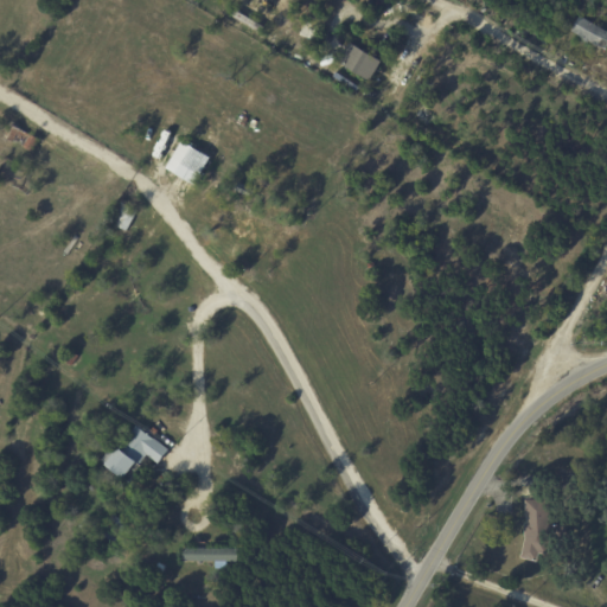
[(234,18),(237,12),(266,30),(262,36),(234,18)]
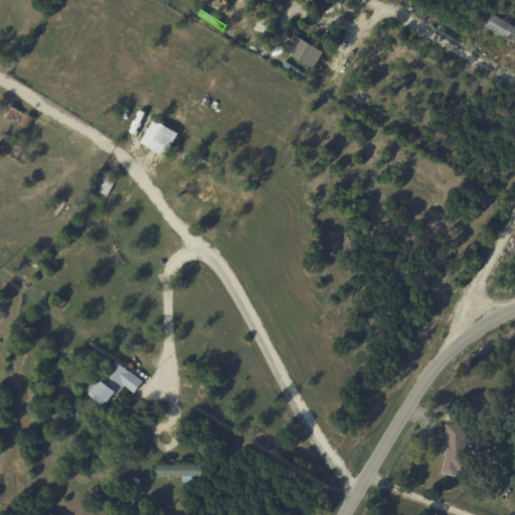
[(514,27),(514,44),(514,43),(511,49),(505,46),(508,40),(501,36),(500,38),(496,36),(497,34),(486,28),(493,15),(514,27)]
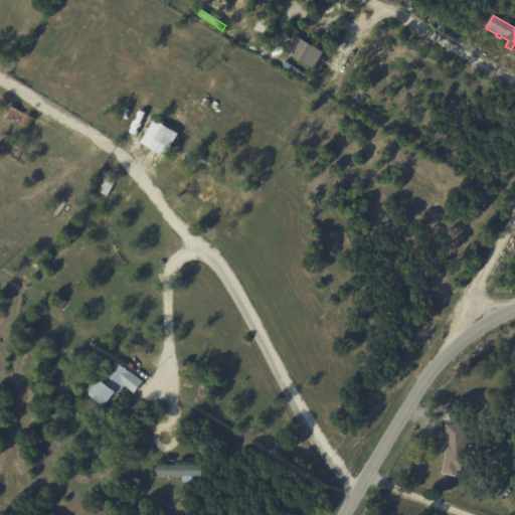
[(259,20),(271,23),(267,36),(255,32),(259,20)]
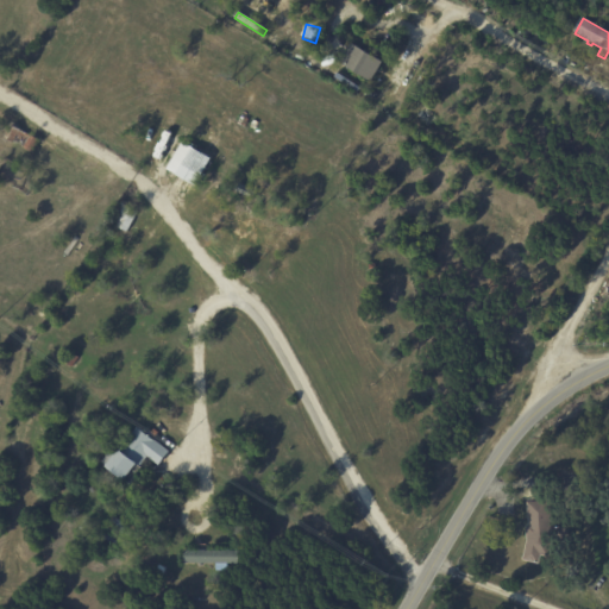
[(355,45),(378,61),(366,80),(347,68),(355,57),(350,54),(355,45)]
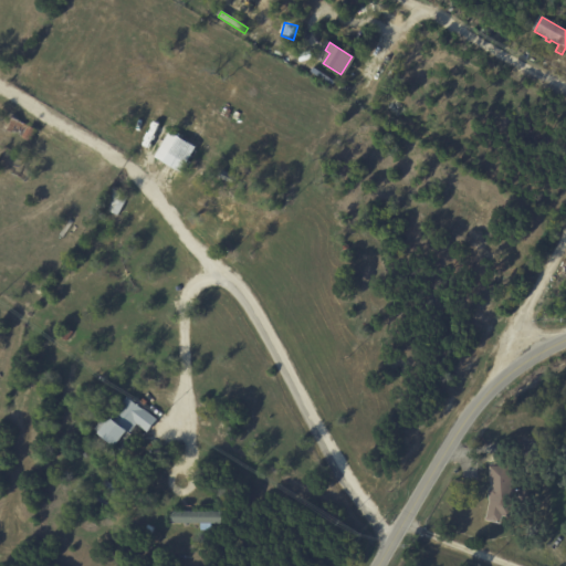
[(12,115),(38,130),(31,143),(6,127),(12,115)]
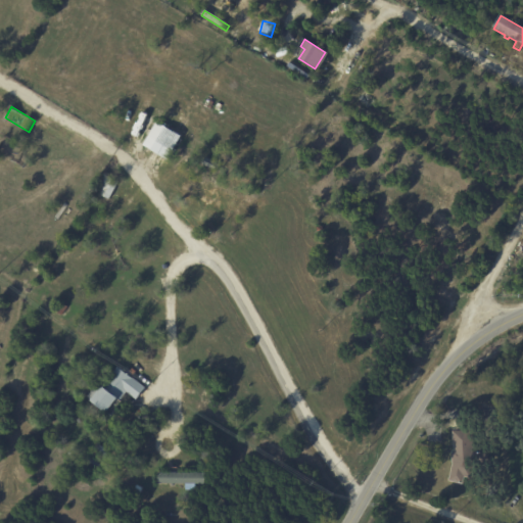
[(201,110),(211,114),(209,120),(199,114),(201,110)]
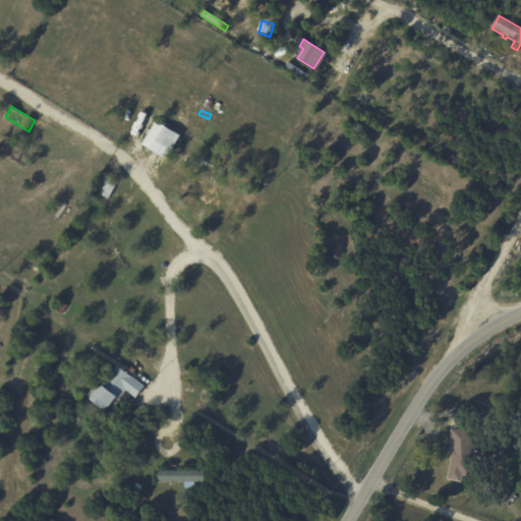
[(165,125),(181,134),(173,150),(157,140),(165,125)]
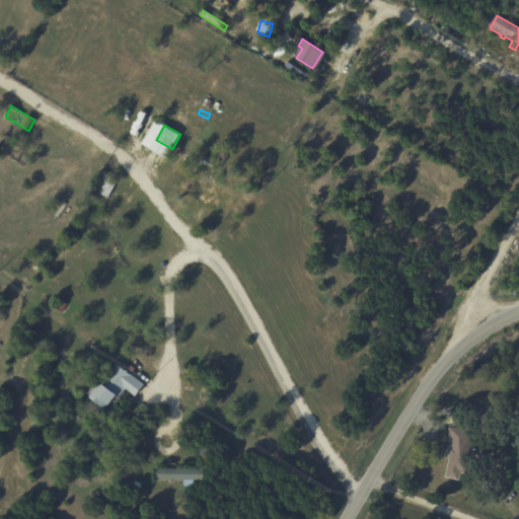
[(170,165),(176,155),(180,158),(175,167),(170,165)]
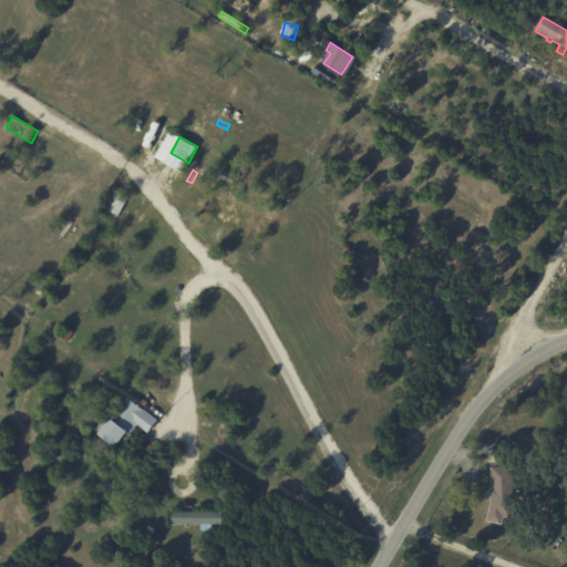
[(219,176),(224,169),(238,177),(234,185),(219,176)]
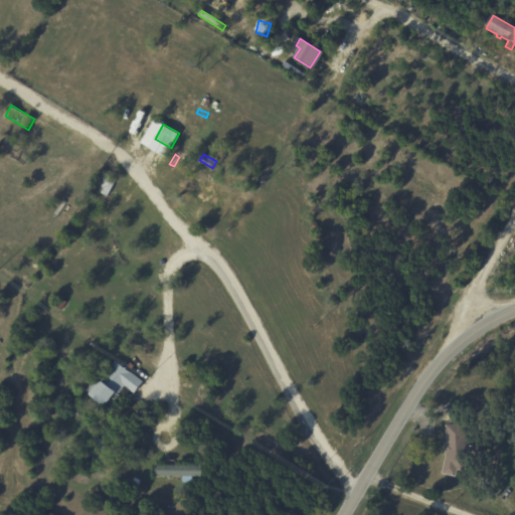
[(103,171),(118,179),(108,196),(94,188),(103,171)]
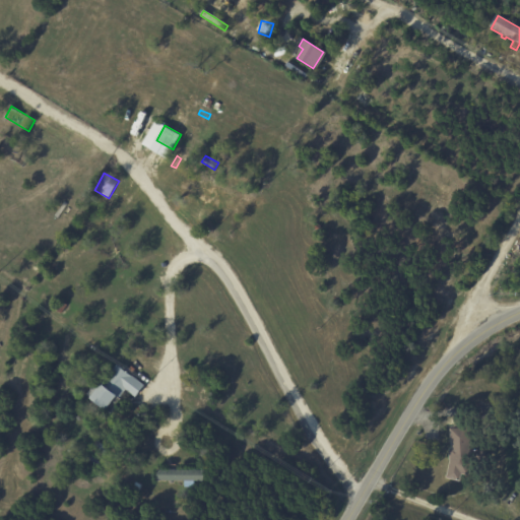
[(68,306),(62,314),(55,308),(61,301),(68,306)]
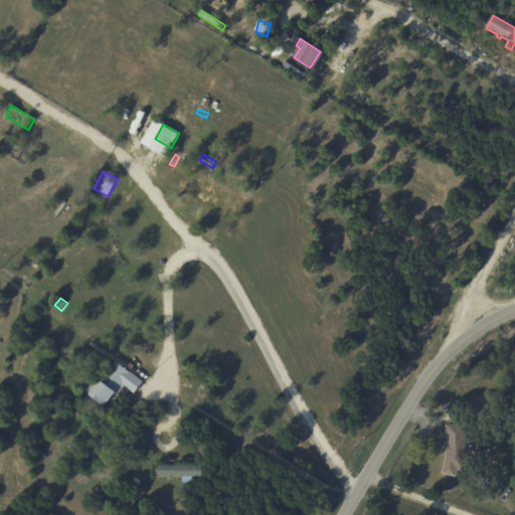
[(93,364),(89,361),(94,355),(98,359),(93,364)]
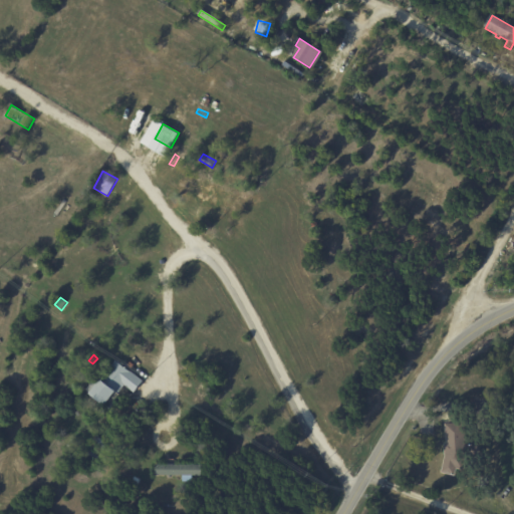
[(143,383),(136,393),(125,386),(119,394),(117,392),(106,406),(86,391),(93,381),(98,386),(116,360),(131,371),(132,370),(145,380),(143,383)]
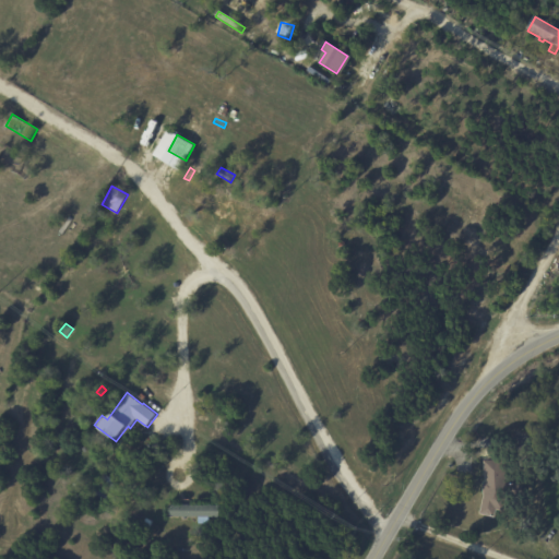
[(482,514),(486,495),(485,495),(485,483),(487,483),(486,461),(509,460),(510,484),(524,483),(525,499),(509,501),(507,509),(499,507),(497,519),(482,514)]
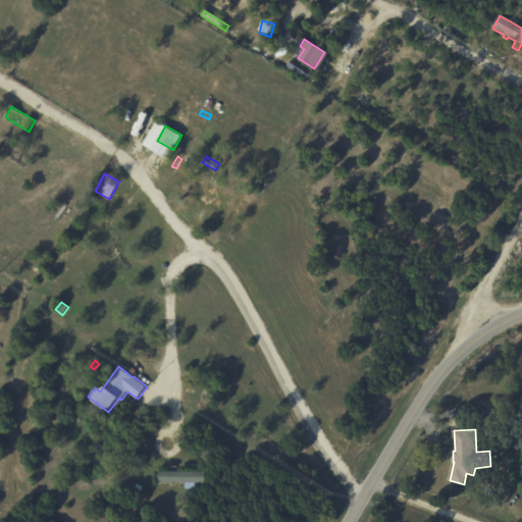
[(94,450),(99,442),(111,452),(106,458),(94,450)]
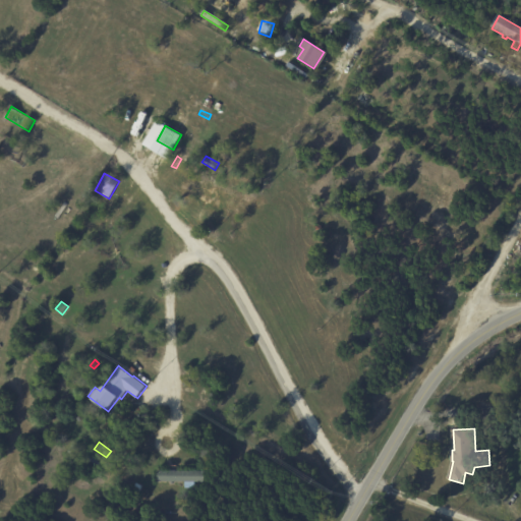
[(73,446),(78,449),(73,456),(68,452),(73,446)]
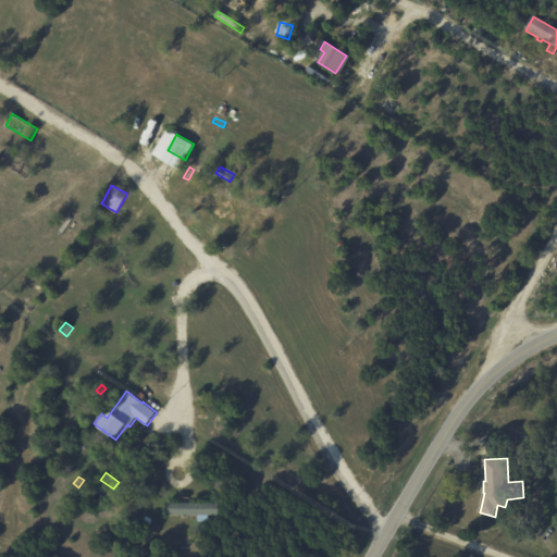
[(96,486),(108,495),(102,503),(90,494),(96,486)]
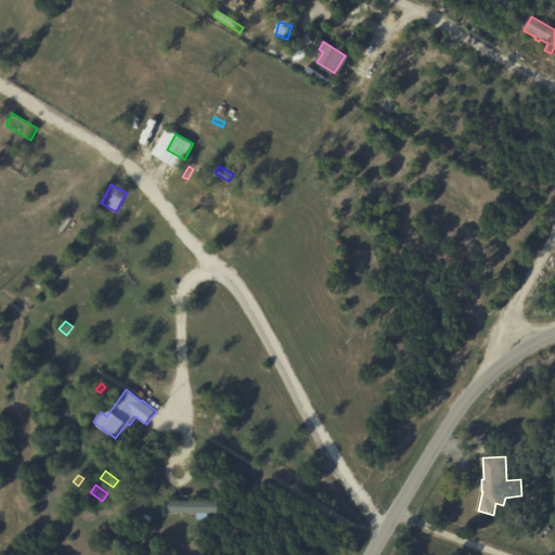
[(170,502),(223,502),(223,514),(211,514),(211,518),(199,518),(199,514),(169,514),(170,502)]
